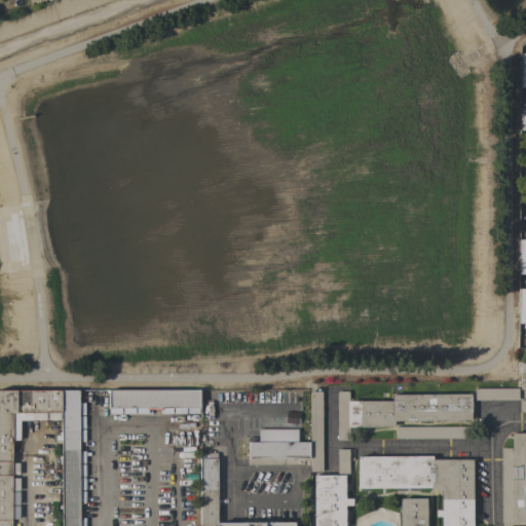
[(525,362),(517,363),(517,389),(525,388),(525,362)]
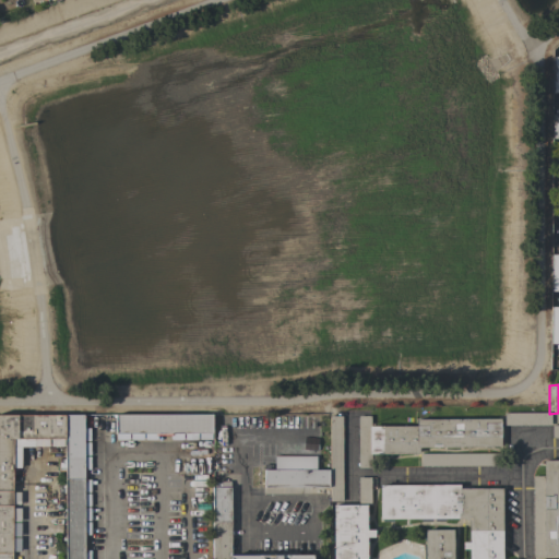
[(550,413),(550,425),(503,426),(503,413),(550,413)]
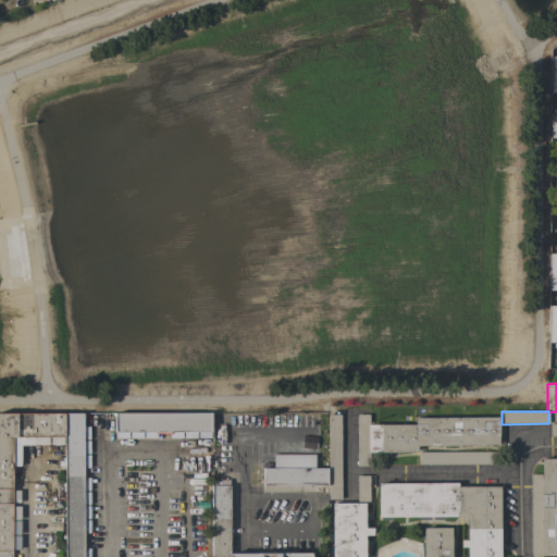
[(114,432),(114,417),(112,417),(112,413),(211,412),(211,432),(161,433),(161,441),(144,441),(144,432),(114,432)]
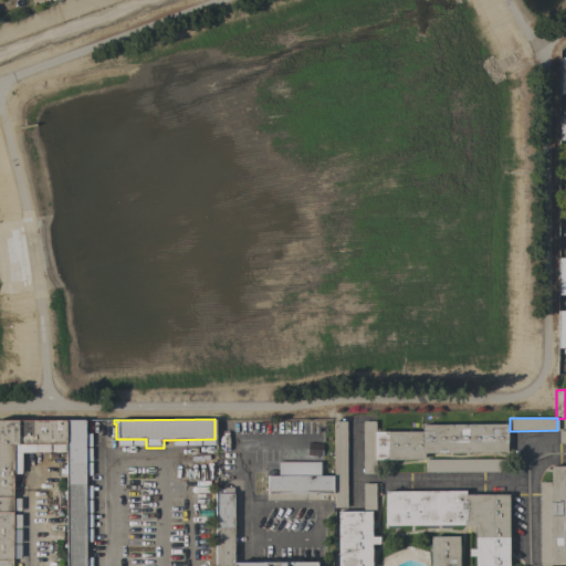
[(34,444),(34,452),(21,452),(21,474),(12,474),(12,565),(0,565),(0,420),(65,420),(65,444),(34,444)]
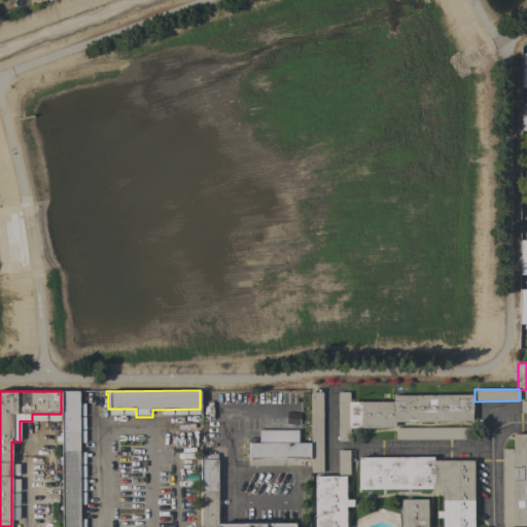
[(61,391),(79,391),(79,526),(62,526),(62,444),(56,444),(56,432),(61,432),(61,414),(61,391)]
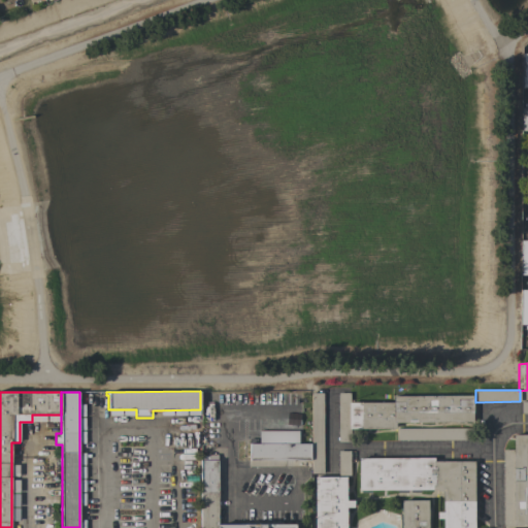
[(323,473),(311,473),(311,393),(323,393),(323,473)]
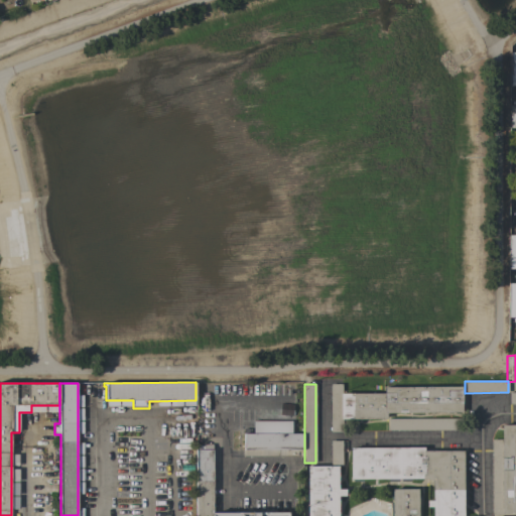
[(462,386),(462,412),(386,413),(386,419),(342,419),(342,431),(331,432),(331,384),(342,384),(342,394),(384,393),(384,387),(462,386)]
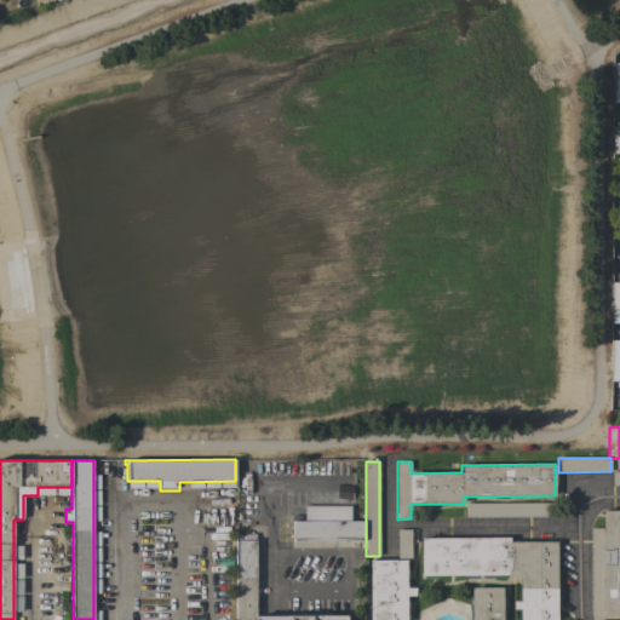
[(556,503),(556,516),(466,517),(466,504),(556,503)]
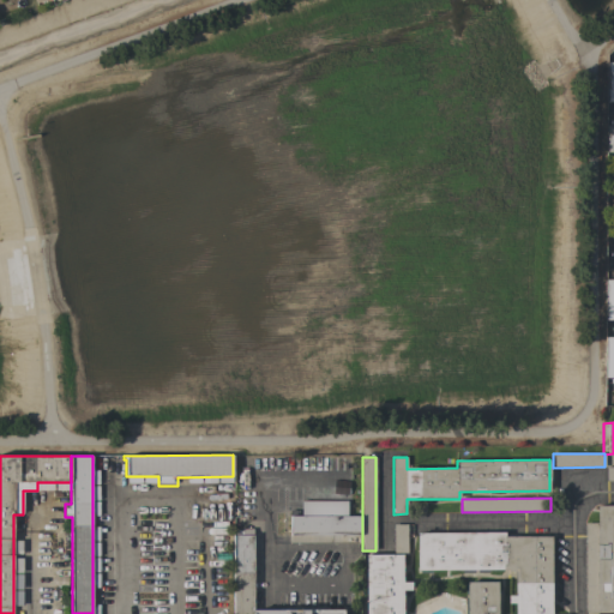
[(290,516),(301,516),(301,501),(347,501),(347,516),(361,516),(361,535),(290,535),(290,516)]
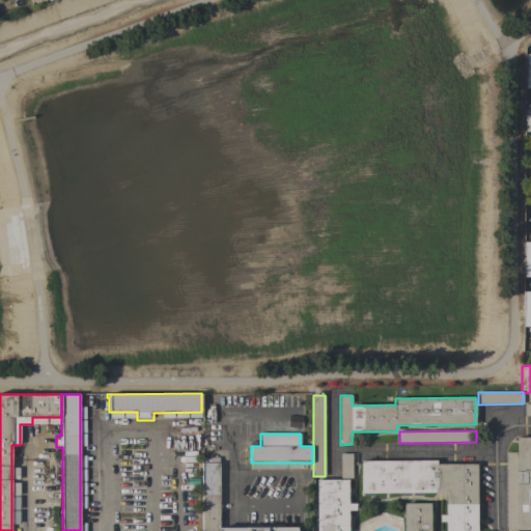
[(530,528),(518,528),(518,530),(506,530),(506,452),(515,452),(515,438),(530,438),(530,528)]
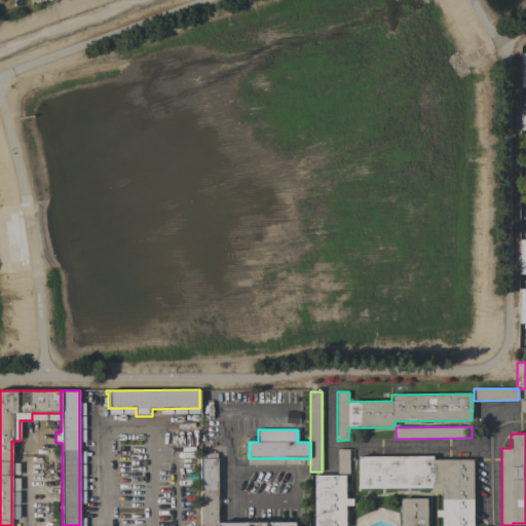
[(349,475),(337,475),(337,449),(348,449),(349,475)]
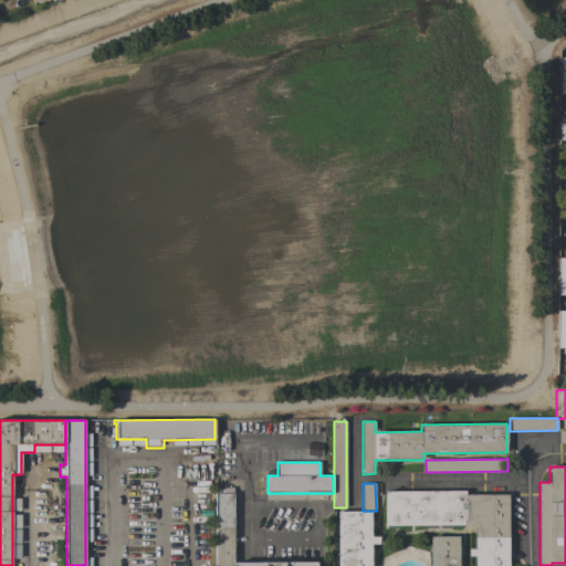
[(215,565),(215,489),(222,489),(222,488),(233,488),(233,563),(316,563),(316,565),(215,565)]
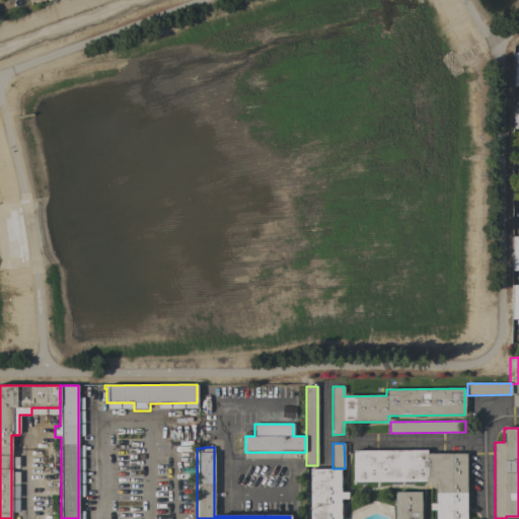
[(426,450),(426,453),(465,453),(465,518),(435,518),(435,510),(430,510),(430,504),(436,504),(435,484),(429,484),(429,482),(352,482),(352,451),(426,450)]
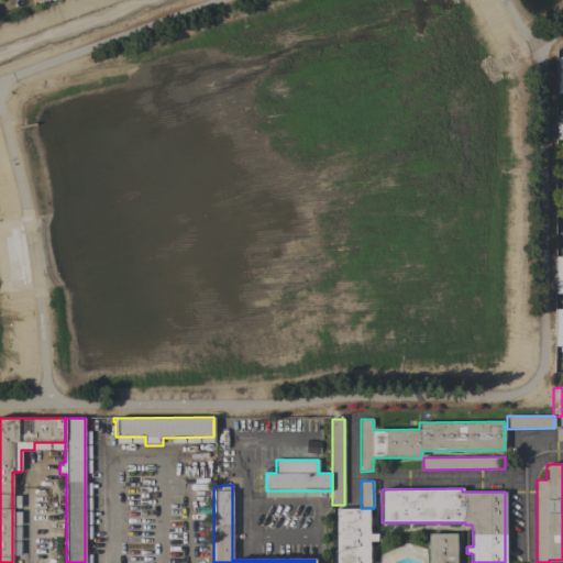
[(368,533),(376,533),(377,541),(368,541),(368,562),(428,562),(428,533),(456,533),(456,562),(335,562),(335,509),(368,508),(368,533)]
